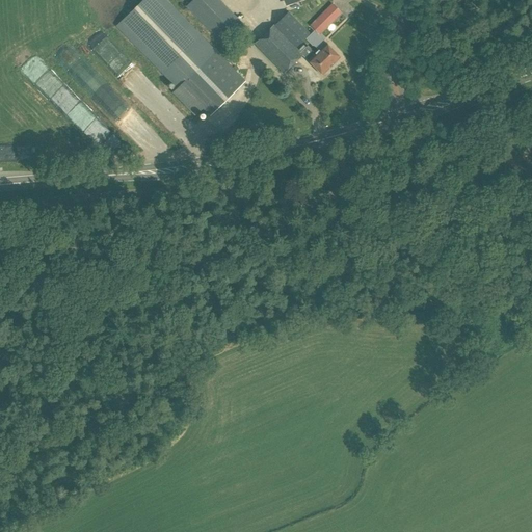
[(245,81),(165,0),(142,0),(115,27),(177,89),(173,94),(194,116),(203,109),(209,115),(245,81)]
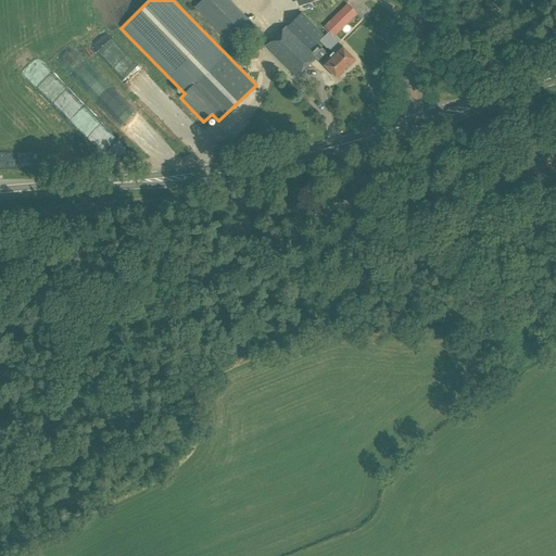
[(231,46),(252,26),(226,0),(201,0),(193,9),(231,46)]
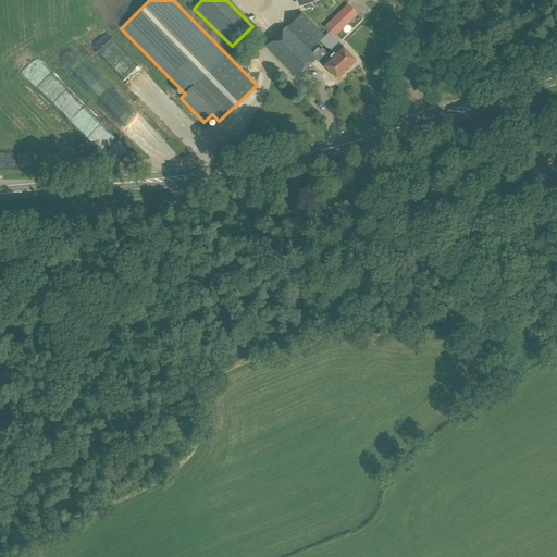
[(334,37),(357,14),(347,4),(324,27),(334,37)]
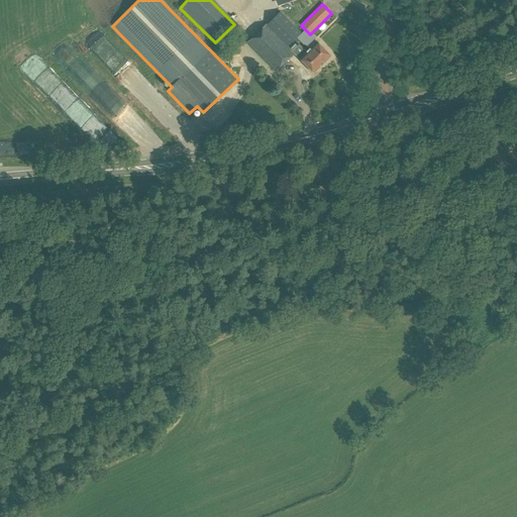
[(311,59),(305,54),(304,54),(303,53),(304,50),(298,44),(297,46),(295,44),(290,49),(287,46),(301,32),(280,11),(266,25),(265,24),(246,43),(275,73),(294,54),(313,74),(315,72),(317,72),(319,70),(319,68),(321,66),(312,58),(311,59)]
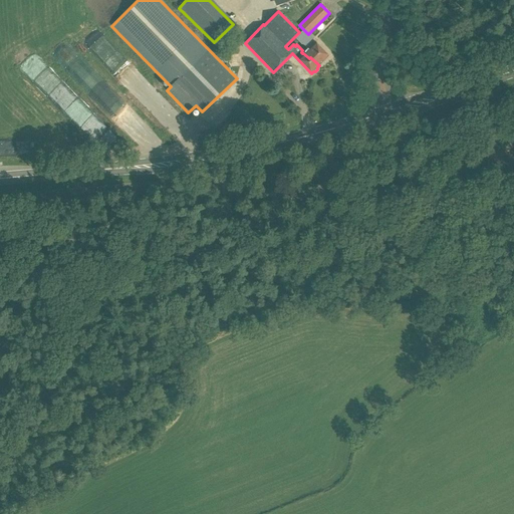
[(310,57),(319,65),(322,62),(324,62),(326,60),(326,58),(328,56),(306,34),(300,40),(308,48),(303,53),(309,58),(310,57)]
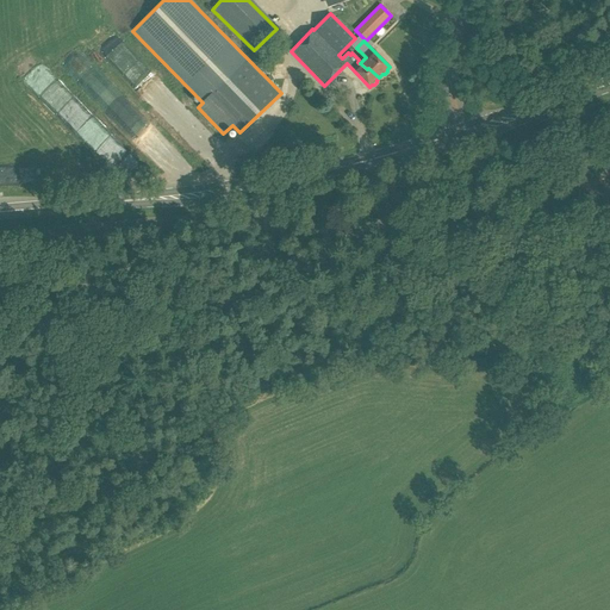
[(128,45),(110,61),(128,80),(145,64),(128,45)]
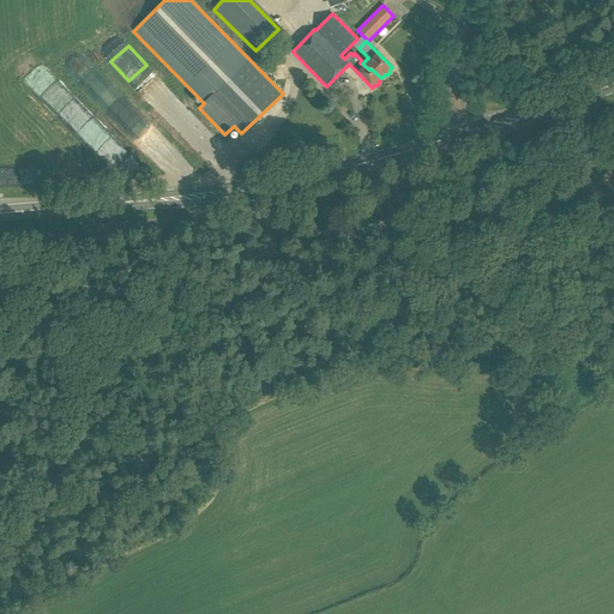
[(145,91),(158,74),(148,66),(134,83),(145,91)]
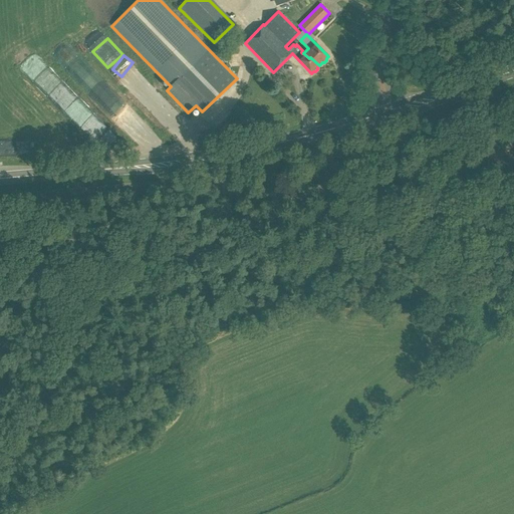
[(101,98),(108,91),(88,70),(81,77),(101,98)]
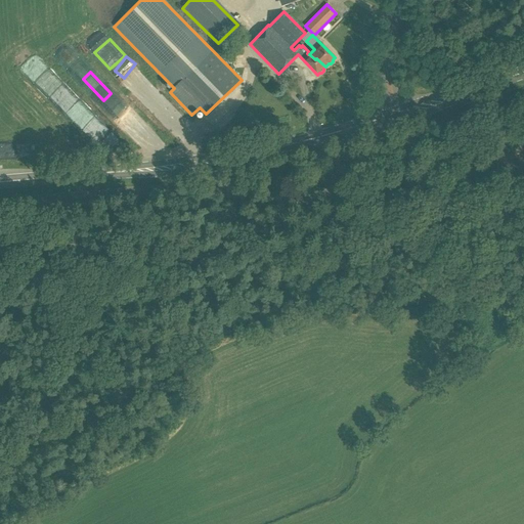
[(291,179),(300,177),(298,170),(290,172),(291,179)]
